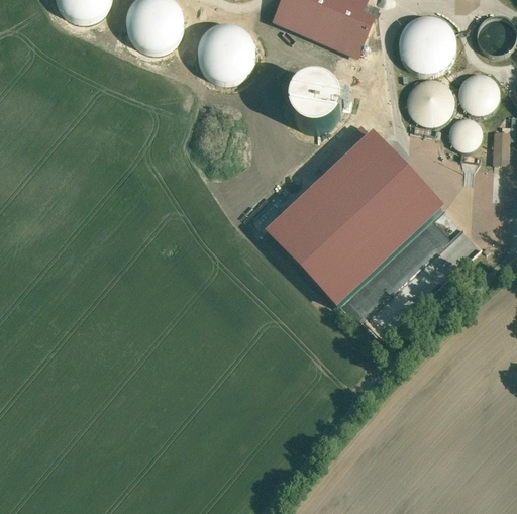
[(514,41),(516,33),(514,26),(510,20),(503,16),(496,15),(488,16),(482,21),(478,27),(477,34),(479,42),(483,48),(489,53),(497,54),(504,53),(510,47),(514,41)]
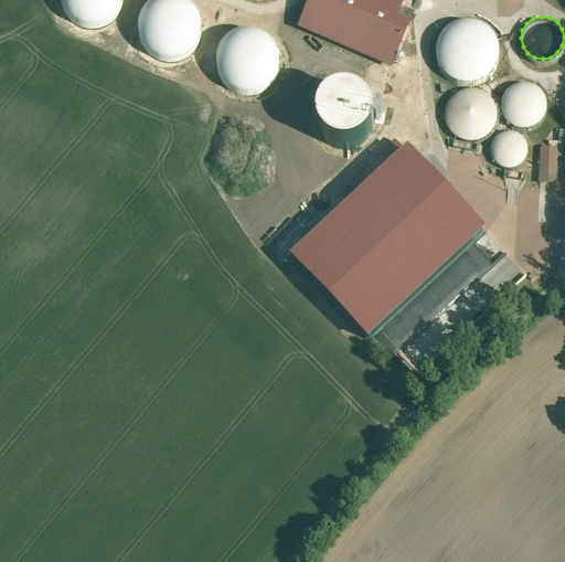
[(498,63),(500,51),(498,39),(490,29),(480,22),(468,21),(456,23),(446,30),(439,41),(437,53),(440,64),(447,74),(458,81),(470,83),(481,81),(491,74),(498,63)]
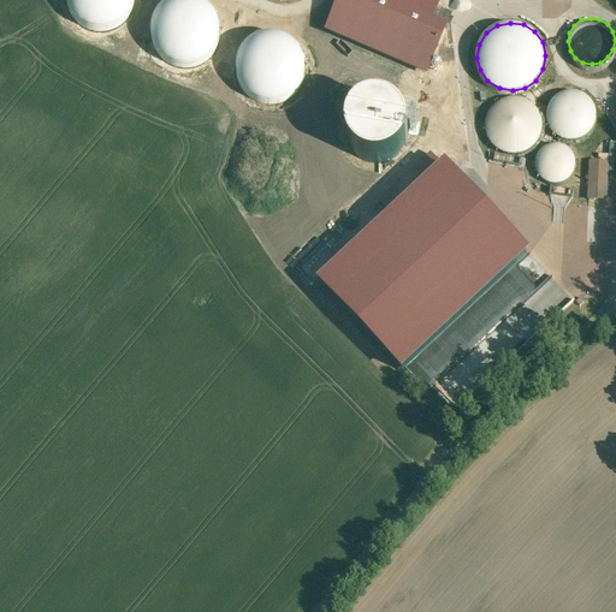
[(596,124),(598,116),(596,106),(590,97),(582,93),(573,91),(563,94),(556,99),(550,107),(549,117),(551,125),(556,134),(564,138),(574,140),(584,138),(591,132),(596,124)]
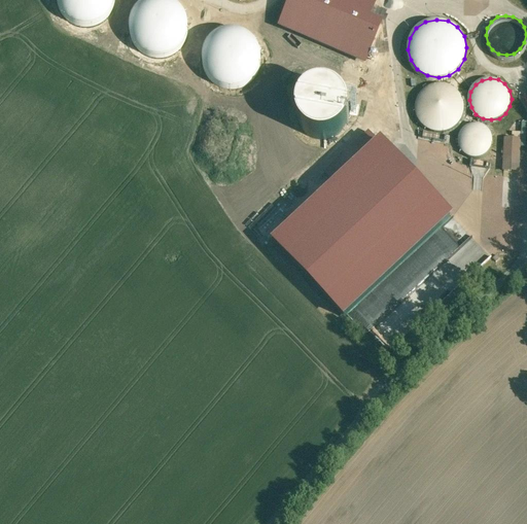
[(462,113),(463,104),(461,96),(456,89),(449,83),(440,81),(431,83),(424,89),(419,97),(417,105),(419,114),(424,121),(432,127),(441,128),(450,126),(457,120),(462,113)]
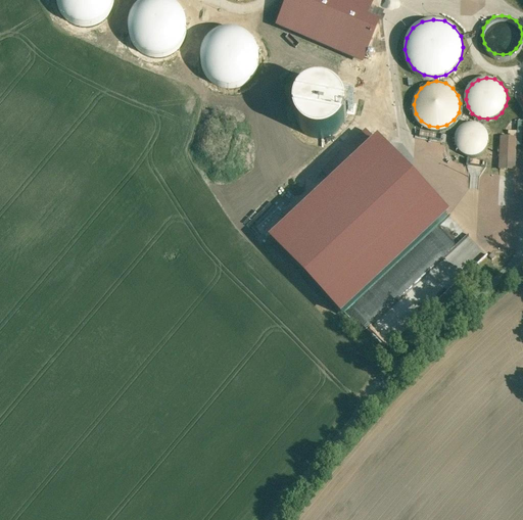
[(488,143),(489,137),(488,131),(484,126),(479,122),(472,121),(466,123),(461,126),(458,132),(457,138),(458,144),(462,149),(467,153),(473,154),(479,152),(485,149),(488,143)]
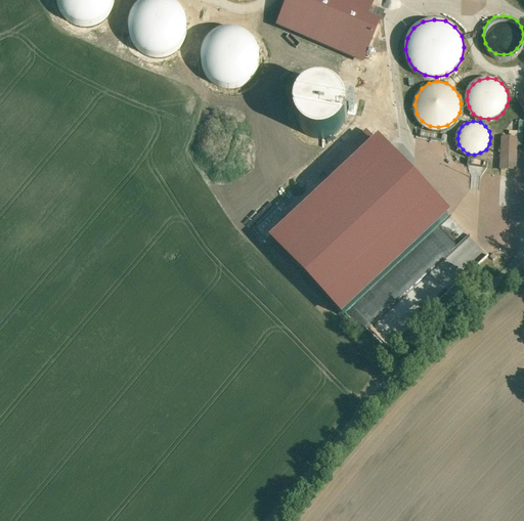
[(522,134),(504,133),(501,166),(520,167),(522,134)]
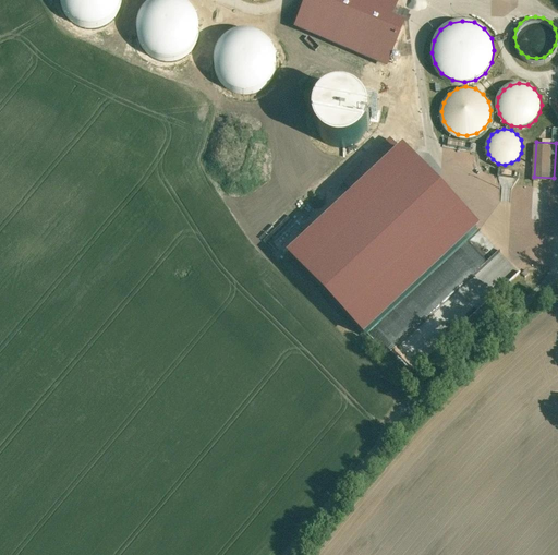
[(343,277),(368,254),(350,233),(335,246),(342,255),(332,265),(343,277)]
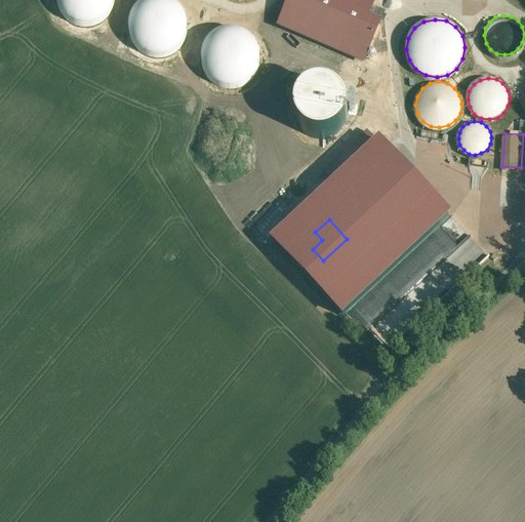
[(467,239),(478,252),(482,248),(472,235),(467,239)]
